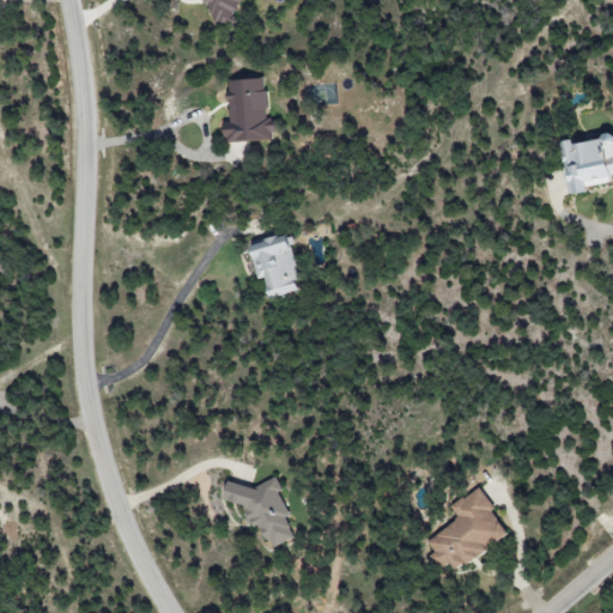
[(206,0),(211,26),(237,22),(234,2),(242,1),(242,0),(206,0)]
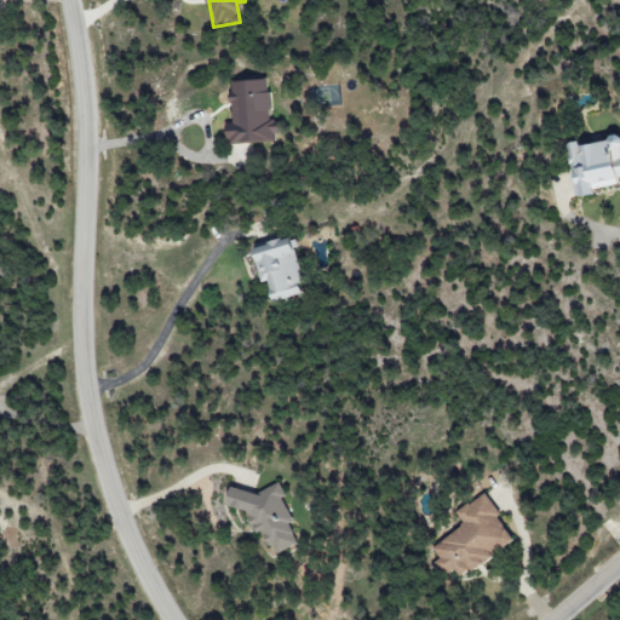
[(229,81),(231,126),(224,126),(225,144),(277,141),(276,120),(270,120),(268,80),(229,81)]
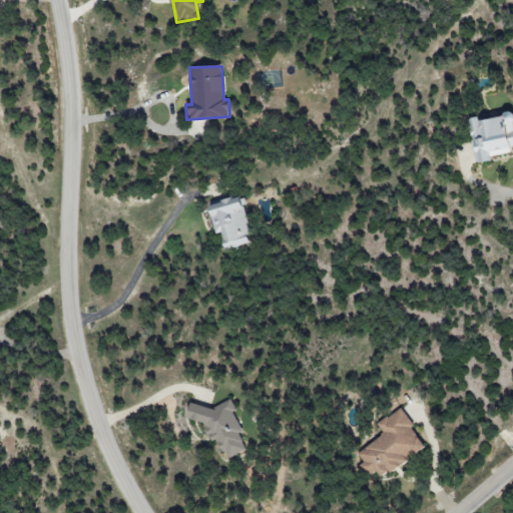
[(475,164),(491,161),(490,156),(512,153),(511,147),(512,147),(512,118),(512,114),(469,120),(475,164)]
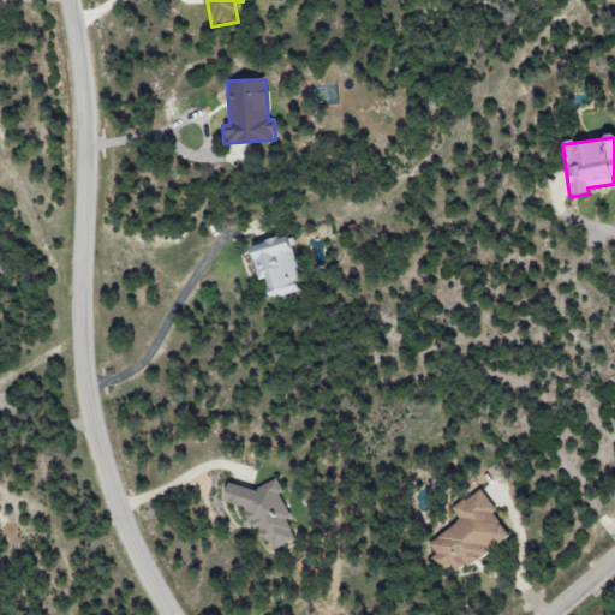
[(257,281),(264,279),(269,299),(298,292),(294,279),(299,278),(288,236),(249,244),(257,281)]
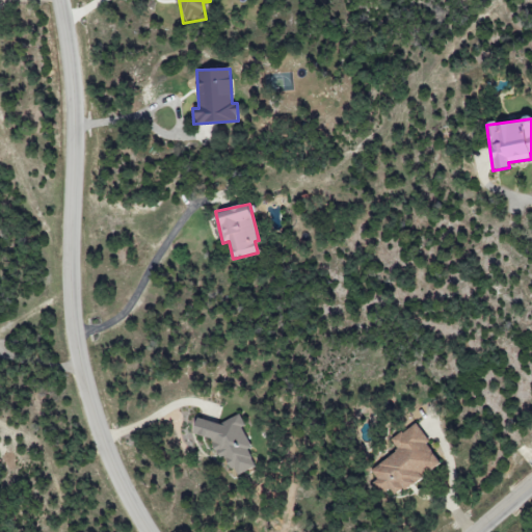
[(256,468),(248,452),(250,446),(242,429),(244,425),(239,415),(219,424),(195,419),(191,435),(210,440),(218,457),(228,459),(235,477),(256,468)]
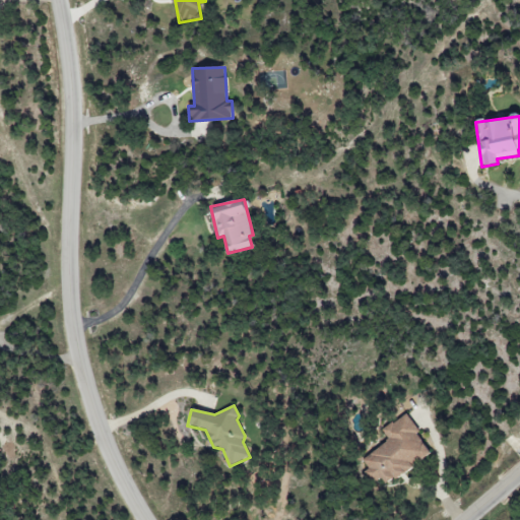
[(363,459),(383,489),(432,453),(404,414),(382,431),(389,441),(363,459)]
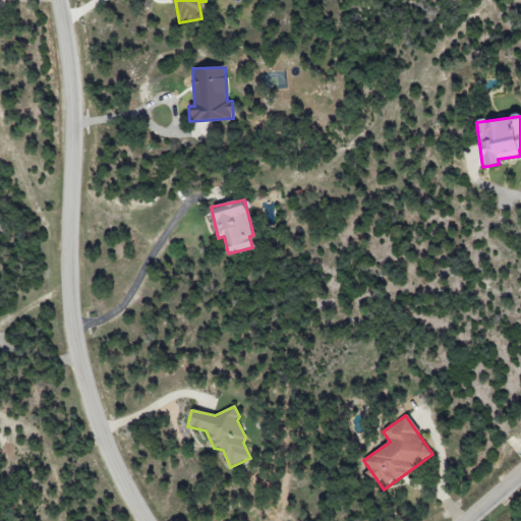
All buildings are outlined.
